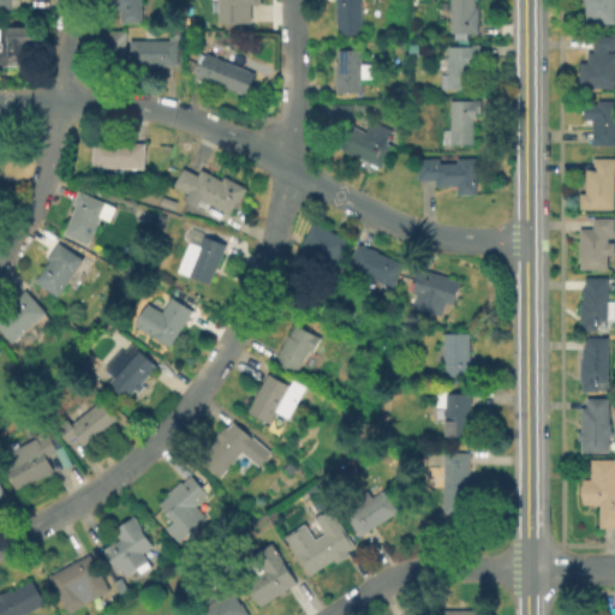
[(31,0),(31,7),(15,7),(15,10),(0,10),(0,0),(31,0)]
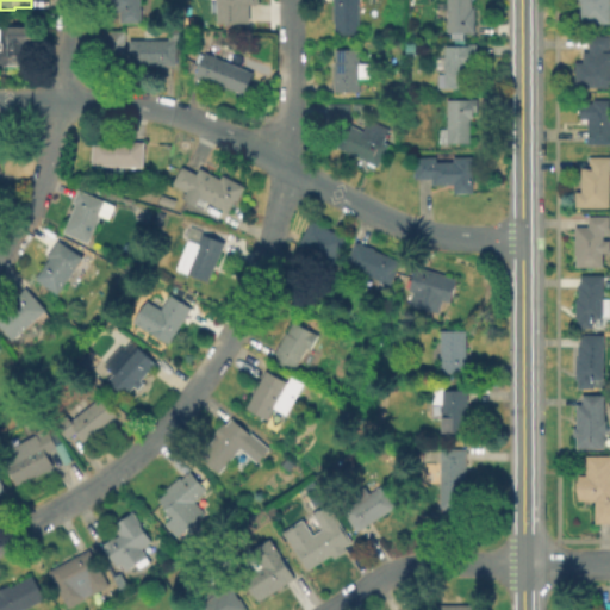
[(141,0),(141,8),(143,8),(143,22),(122,22),(122,11),(112,12),(110,10),(110,2),(111,1),(111,0),(141,0)]
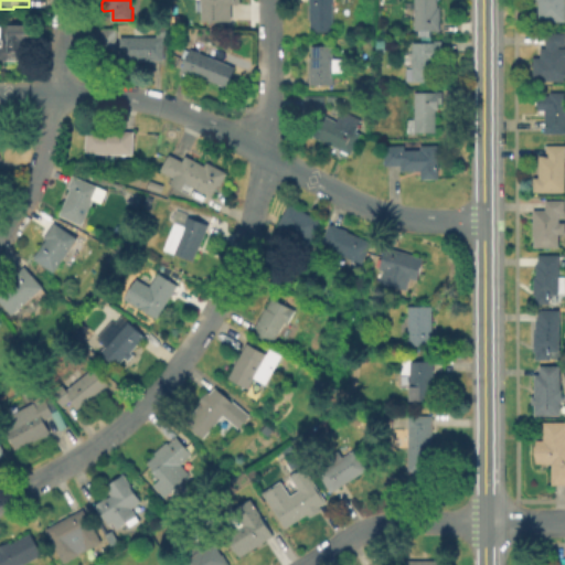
[(233,0),(233,2),(231,2),(231,20),(204,20),(204,0),(233,0)]
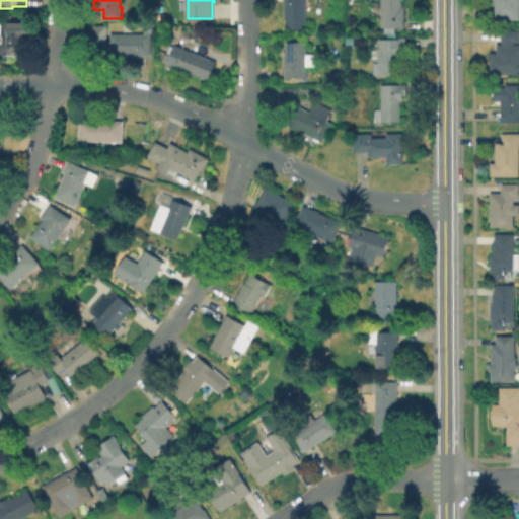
[(305,0),(306,26),(285,27),(284,0),(305,0)]
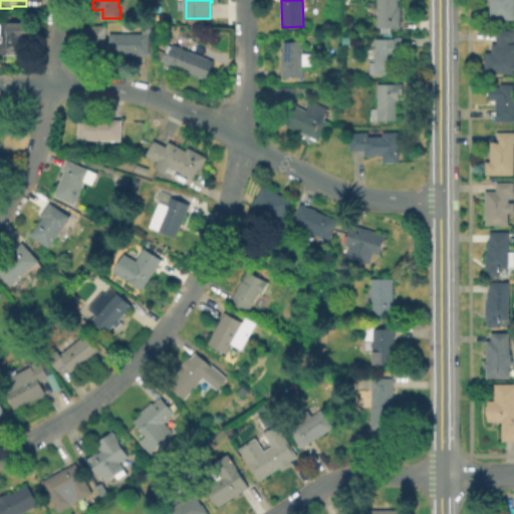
[(400,5),(400,27),(377,27),(377,0),(398,0),(398,5),(400,5)]
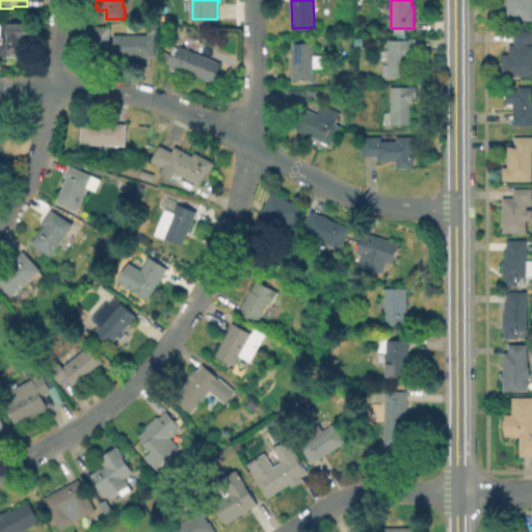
[(531,0),(531,20),(507,20),(507,1),(506,0),(531,0)]
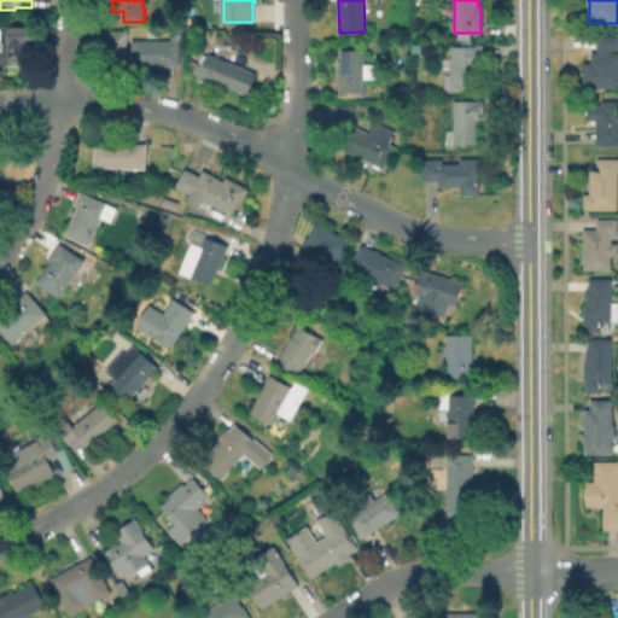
[(0,68),(0,27),(34,27),(35,45),(24,45),(24,68),(0,68)]
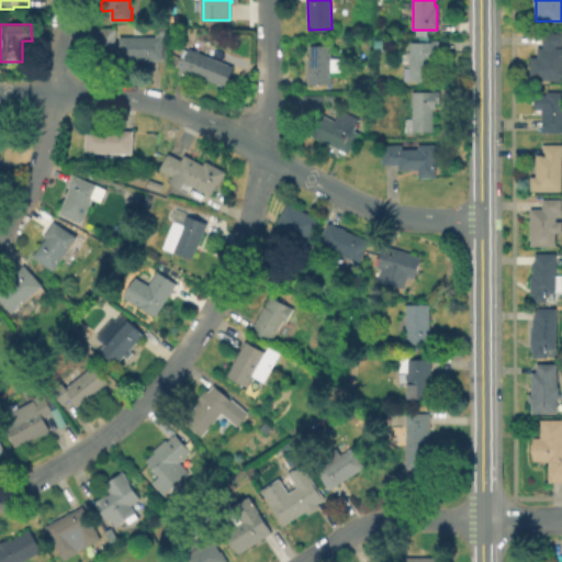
[(161,58),(119,58),(117,35),(154,35),(154,25),(166,25),(166,36),(161,36),(161,58)]
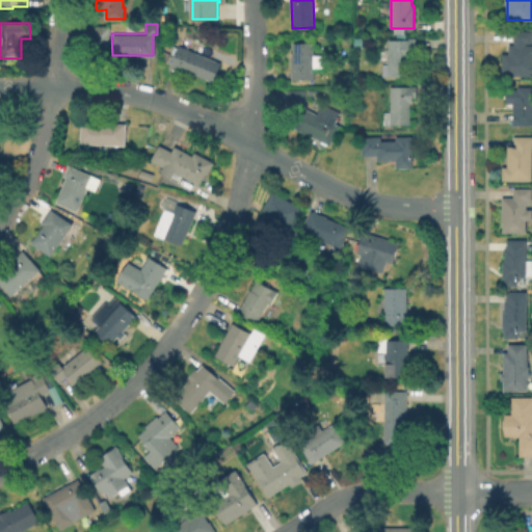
[(110,26),(110,47),(85,47),(85,26),(110,26)]
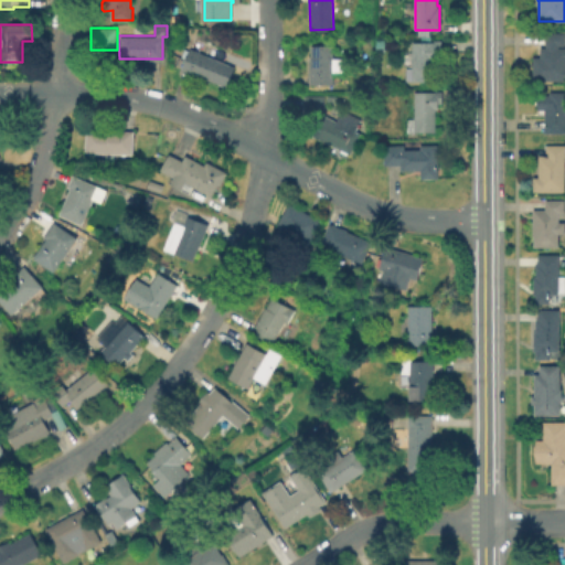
[(564,78),(531,78),(531,56),(537,56),(537,46),(543,46),(543,30),(563,30),(563,44),(556,44),(556,46),(564,46),(564,78)]
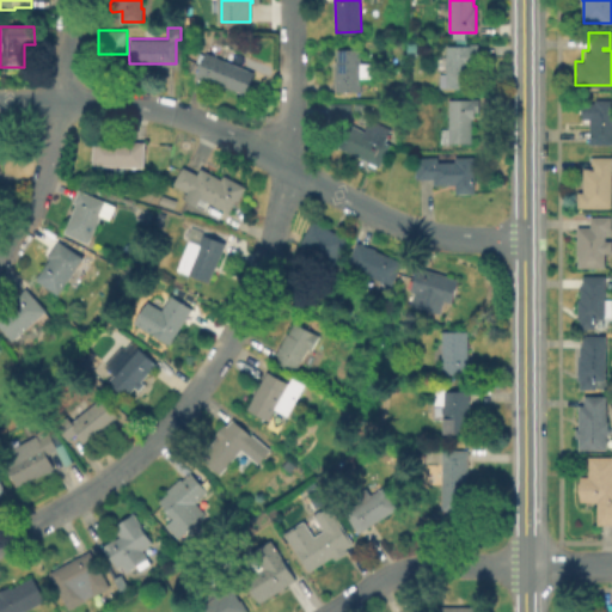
[(478,42),(478,59),(473,59),(473,73),(472,73),(472,85),(460,85),(460,89),(446,89),(446,87),(440,87),(440,73),(446,73),(446,69),(435,71),(435,56),(446,55),(446,44),(470,44),(470,43),(478,42)]
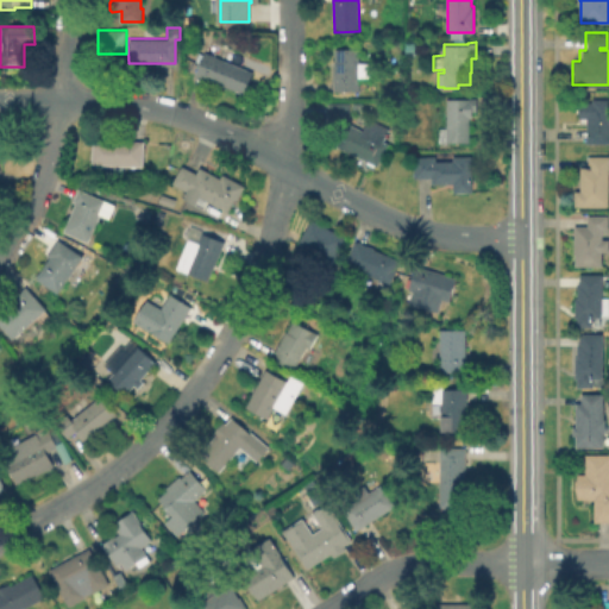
[(415,43),(414,52),(406,52),(406,43),(415,43)]
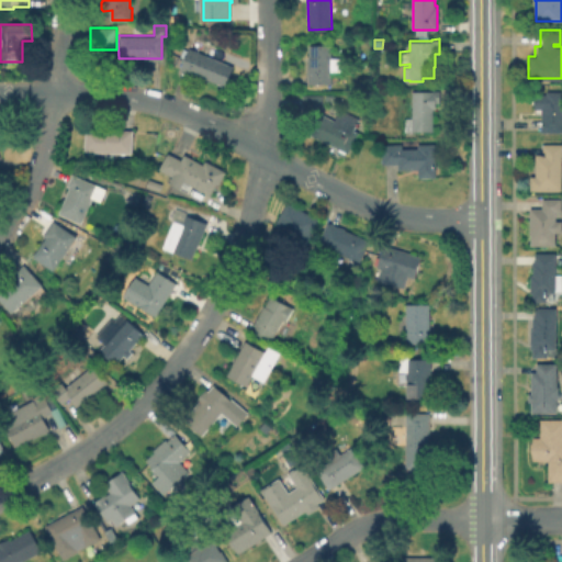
[(332,44),(332,83),(307,83),(307,57),(308,57),(308,44),(332,44)]
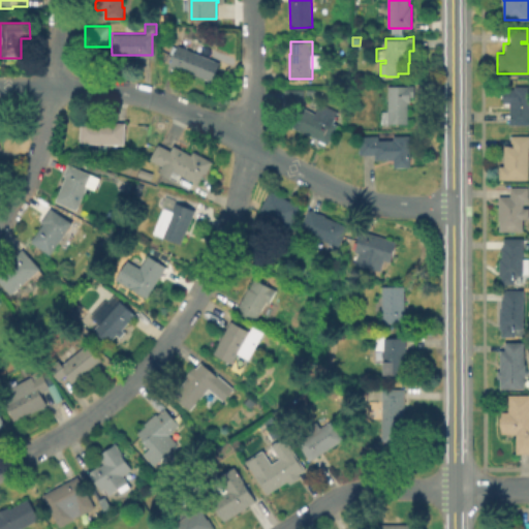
[(173,43),(178,47),(178,44),(212,59),(204,79),(169,65),(174,55),(169,53),(173,43)]
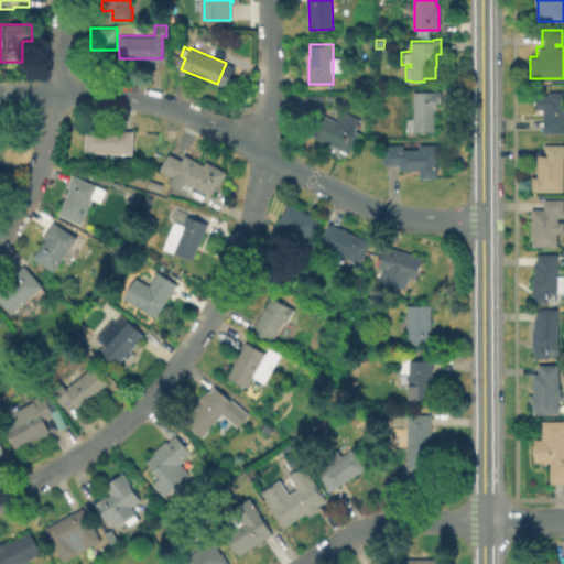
[(563,90),(563,131),(541,131),(542,109),(534,108),(534,94),(545,95),(545,90),(563,90)]
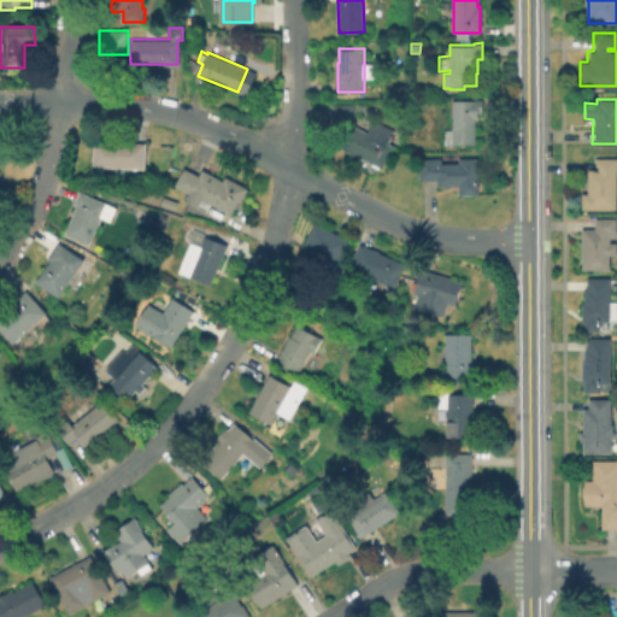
[(476,119),(476,144),(444,144),(444,129),(453,129),(453,100),(483,100),(483,112),(479,112),(479,119),(476,119)]
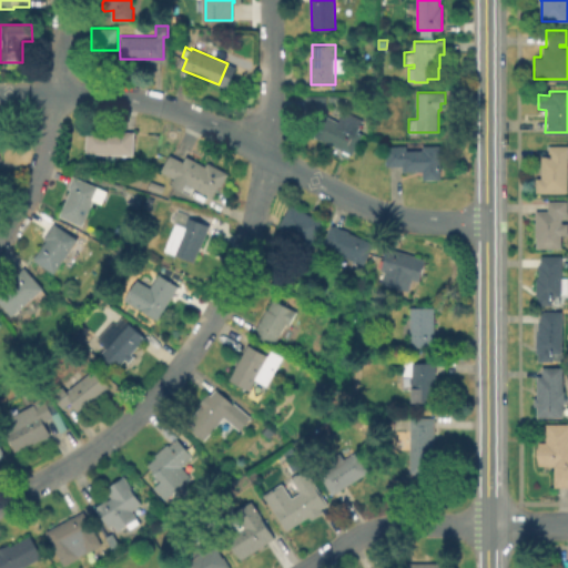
[(308,114),(308,95),(326,95),(326,114),(308,114)]
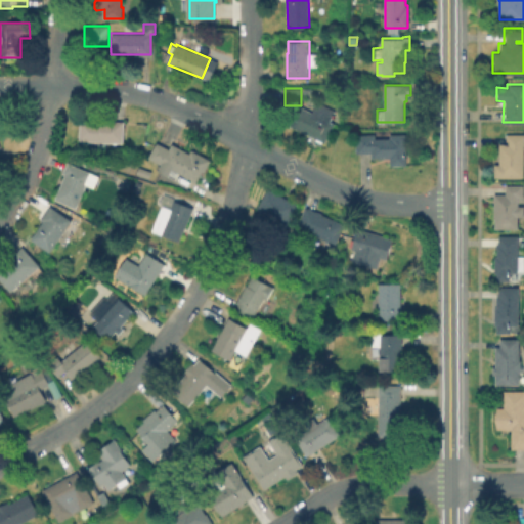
[(318,101),(336,110),(331,120),(336,123),(326,141),(293,125),(303,106),(313,112),(318,101)]
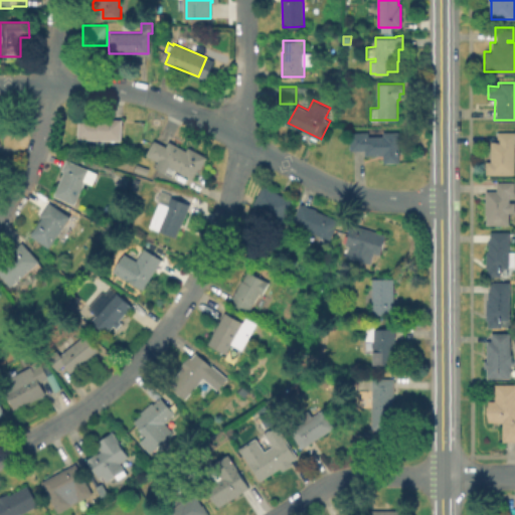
[(90,117),(123,119),(122,140),(78,138),(79,118),(90,119),(90,117)]
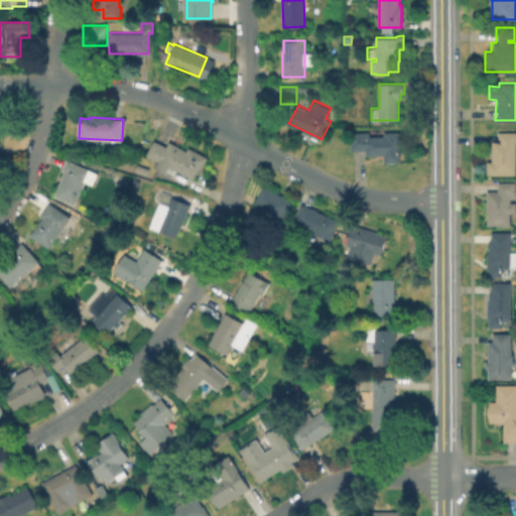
[(513,172),(485,173),(485,160),(490,160),(489,141),(496,141),(496,131),(514,131),(514,141),(513,141),(513,172)]
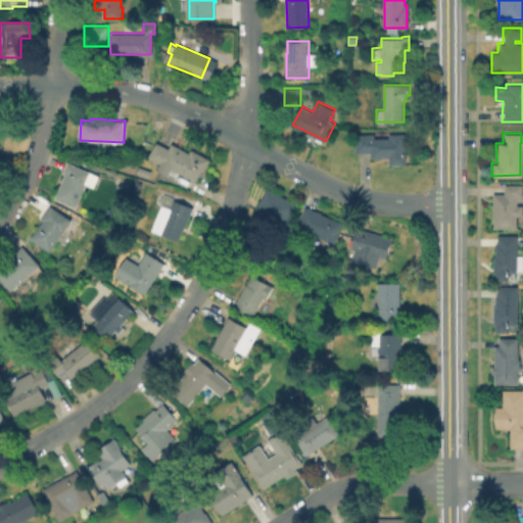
[(374,134),(374,138),(388,138),(388,134),(405,134),(406,164),(389,164),(389,157),(371,157),(371,152),(355,152),(355,135),(374,134)]
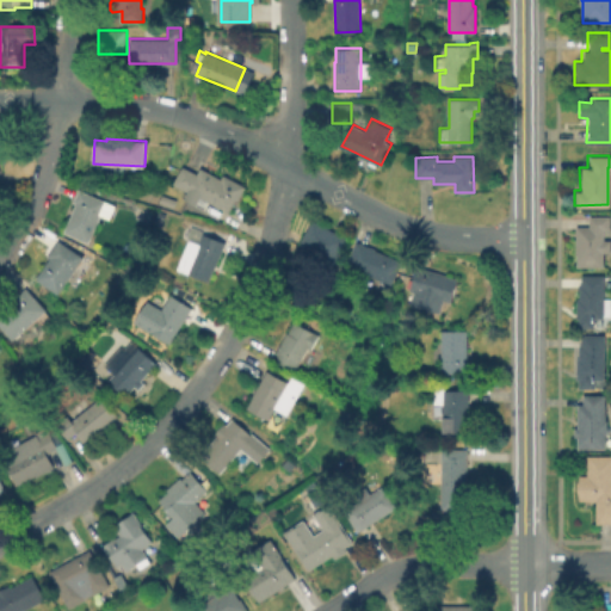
[(244,186),(236,202),(233,201),(227,211),(205,201),(202,208),(183,198),(186,191),(170,183),(179,165),(195,173),(198,167),(218,178),(221,174),(244,186)]
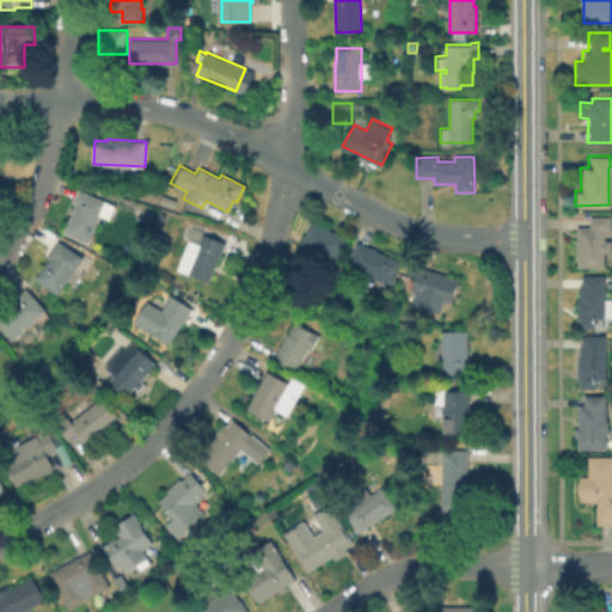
[(108,201),(90,242),(65,231),(78,203),(74,201),(80,189),(108,201)]
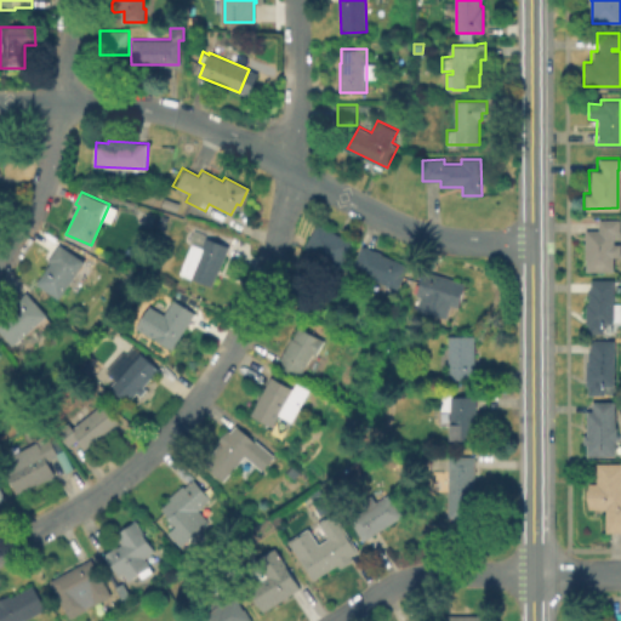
[(177,203),(174,211),(160,206),(164,197),(177,203)]
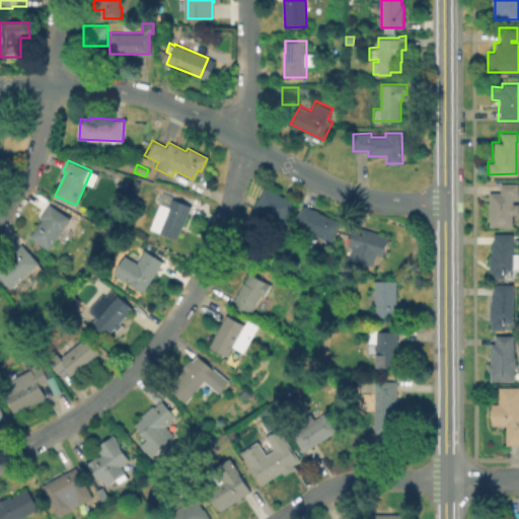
[(511,225),(487,225),(487,192),(499,192),(499,182),(515,182),(515,195),(510,195),(510,202),(517,202),(517,214),(511,214),(511,225)]
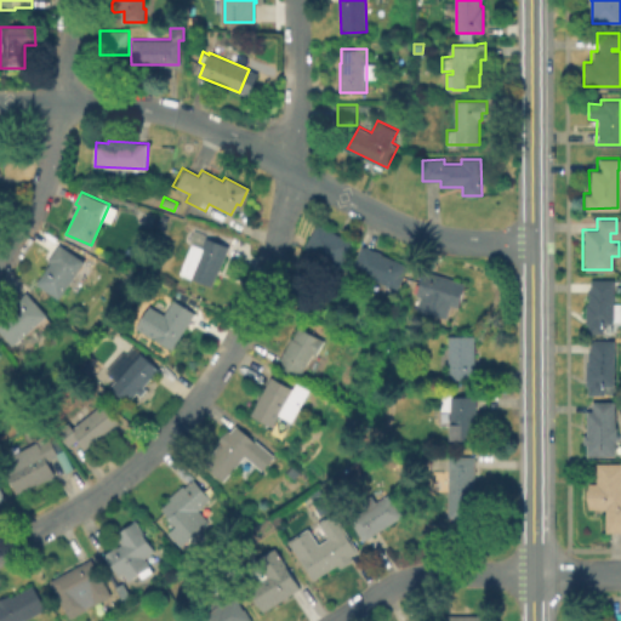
[(353,240),(334,275),(323,269),(329,258),(305,246),(317,222),(353,240)]
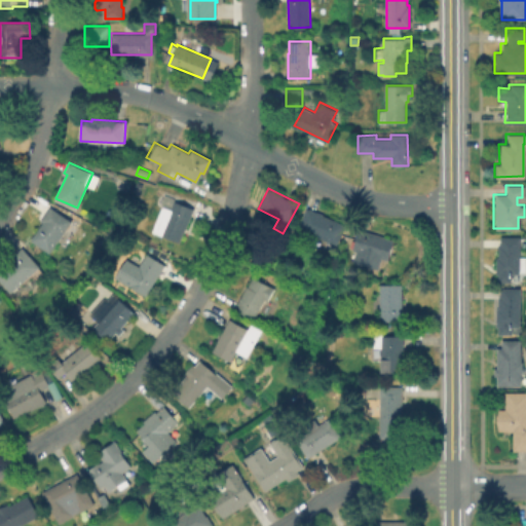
[(178,242),(150,230),(160,208),(156,205),(161,194),(192,208),(178,242)]
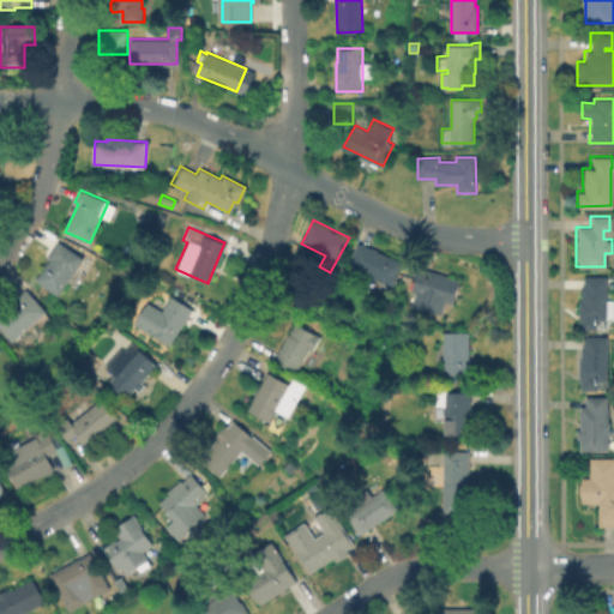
[(91,263),(83,276),(76,271),(60,294),(37,280),(50,259),(48,257),(59,240),(85,258),(84,259),(91,263)]
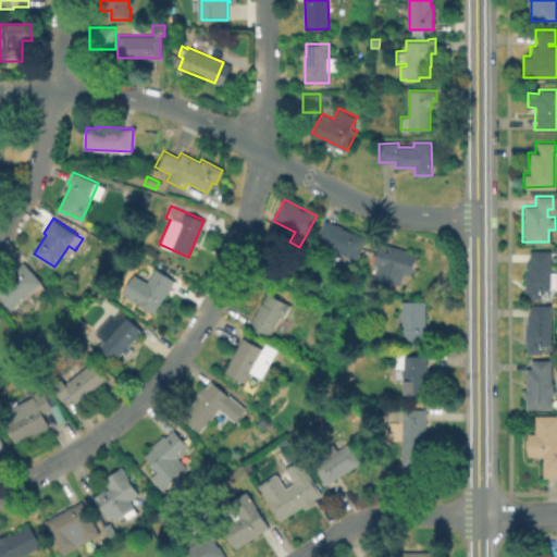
[(366,237),(357,258),(316,239),(325,219),(366,237)]
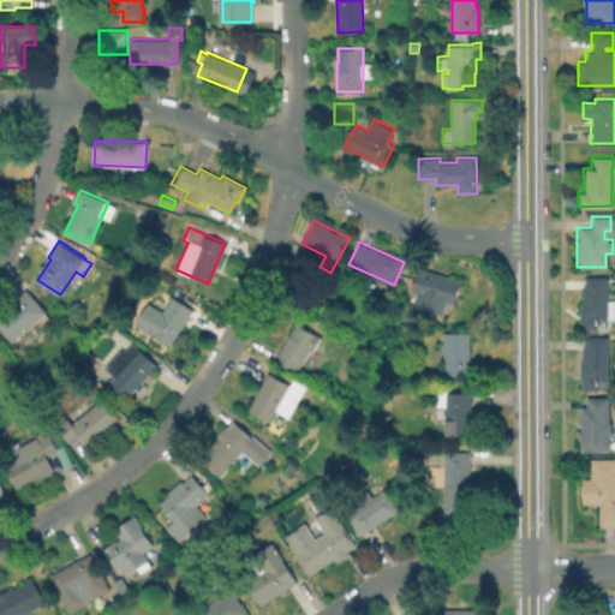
[(460,280),(454,302),(446,299),(442,315),(413,306),(417,293),(413,292),(421,268),(460,280)]
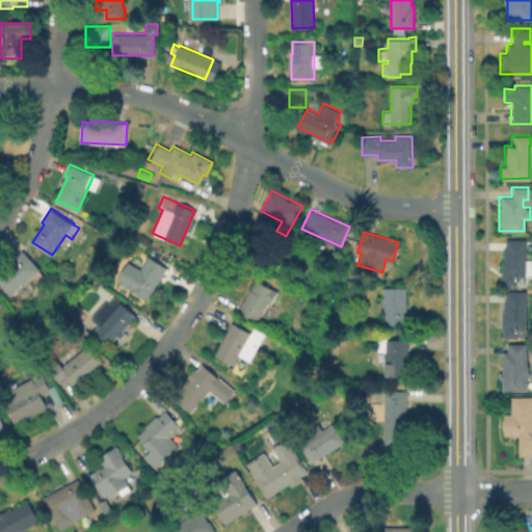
[(515,284),(502,284),(502,276),(499,276),(499,258),(501,258),(501,247),(504,247),(504,238),(524,238),(524,276),(515,276),(515,284)]
